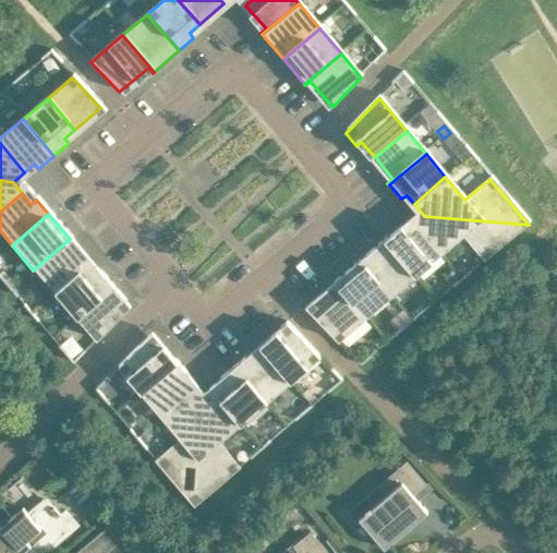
[(483,264),(529,225),(424,216),(416,223),(444,254),(461,239),(483,264)]
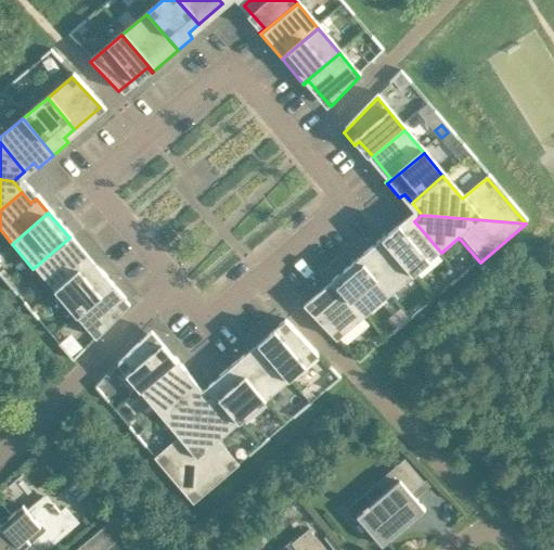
[(414,276),(441,253),(414,221),(388,244),(414,276)]
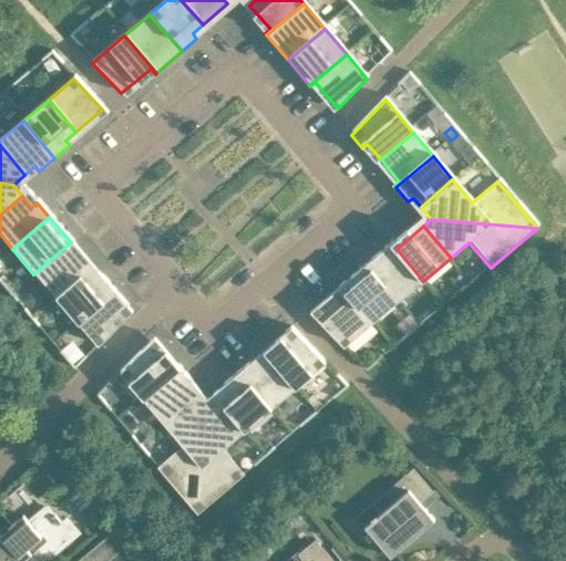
[(33,274),(55,300),(88,272),(67,249),(72,245),(71,242),(33,274)]
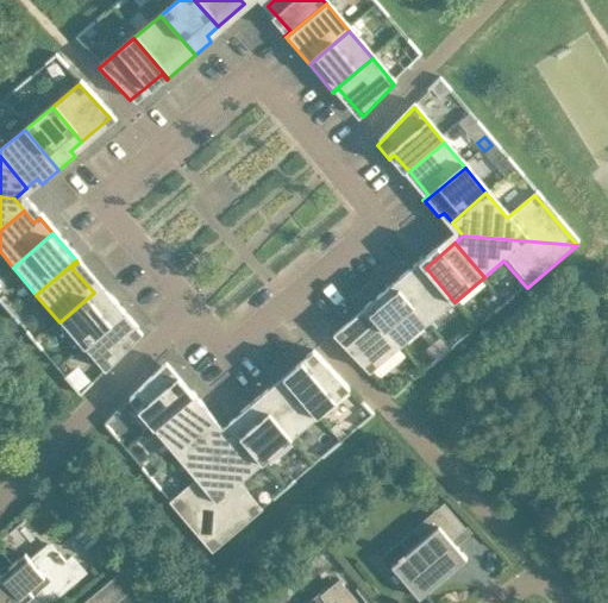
[(455,302),(426,268),(425,269),(420,263),(392,287),(426,327),(455,302)]
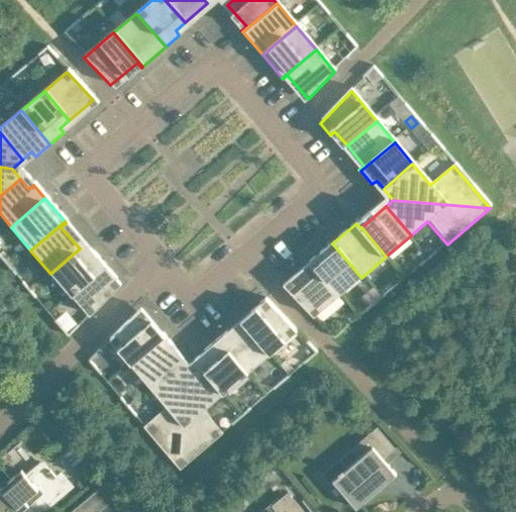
[(336,299),(362,278),(332,243),(308,265),(312,270),(336,299)]
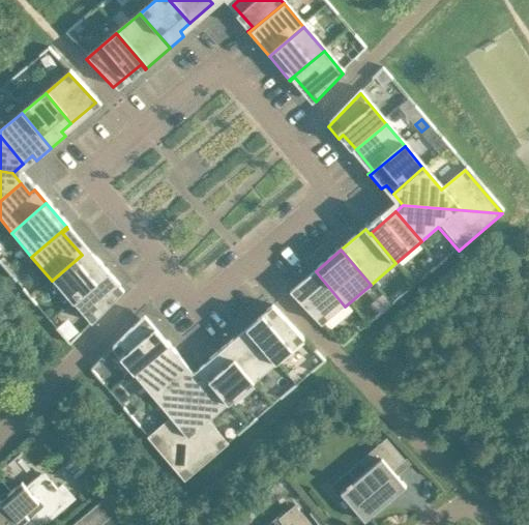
[(82,255),(52,281),(71,304),(107,274),(94,261),(90,264),(82,255)]
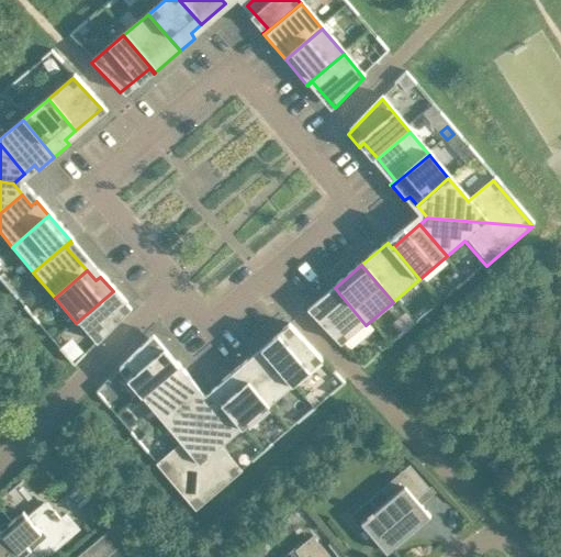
[(76,323),(96,346),(125,316),(121,311),(125,307),(113,291),(76,323)]
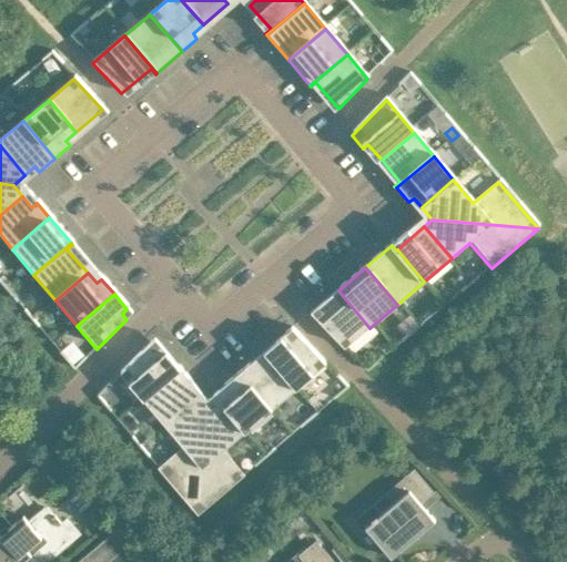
[(343,350),(370,328),(343,296),(314,320),(343,350)]
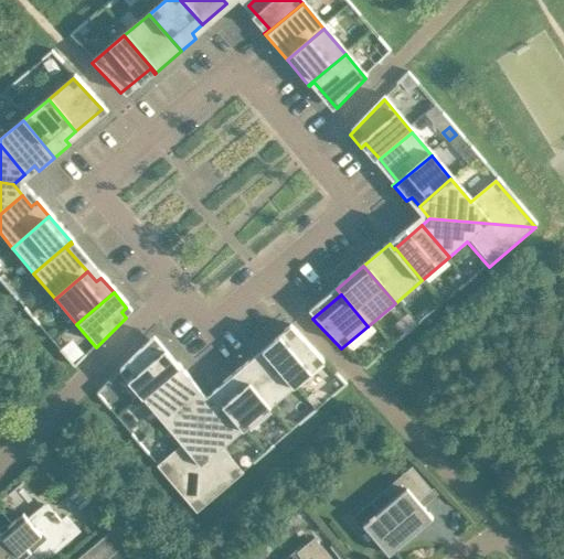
[(268,355),(295,387),(322,364),(289,329),(276,341),(280,345),(268,355)]
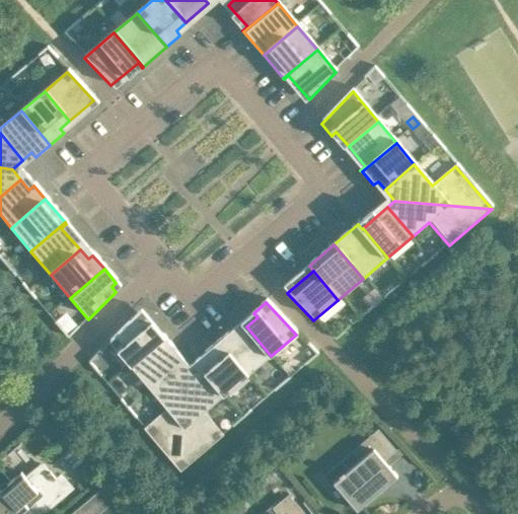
[(129,367),(163,339),(162,338),(157,342),(136,316),(109,344),(129,367)]
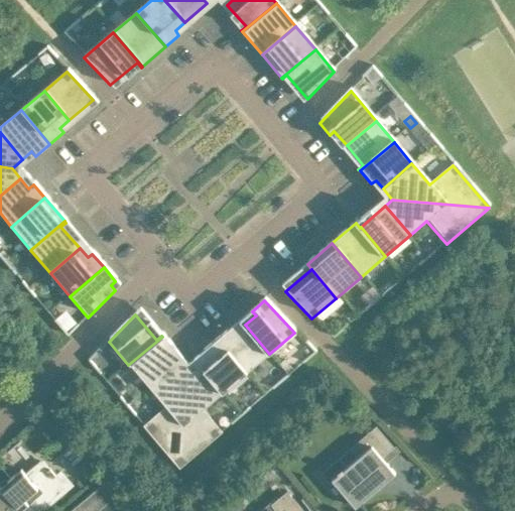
[(245,375),(269,354),(245,325),(234,334),(230,330),(217,342),(245,375)]
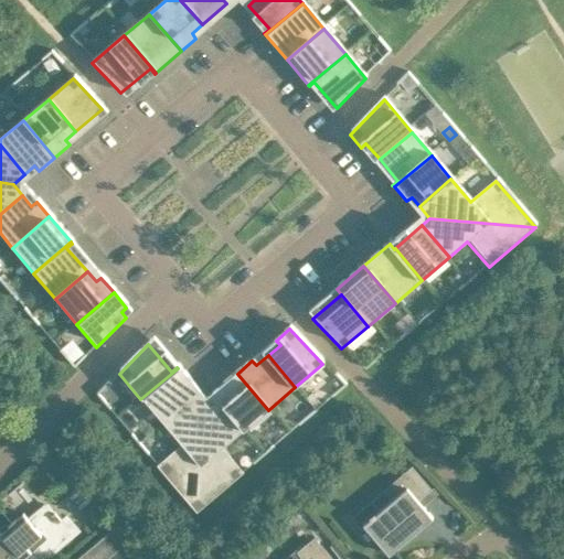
[(185,388),(191,384),(178,368),(140,399),(162,425),(194,398),(185,388)]
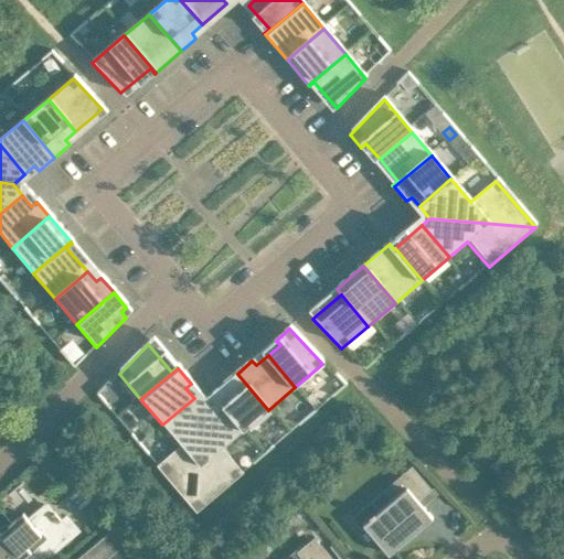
[(244,430),(268,410),(237,374),(222,386),(226,391),(217,398),(244,430)]
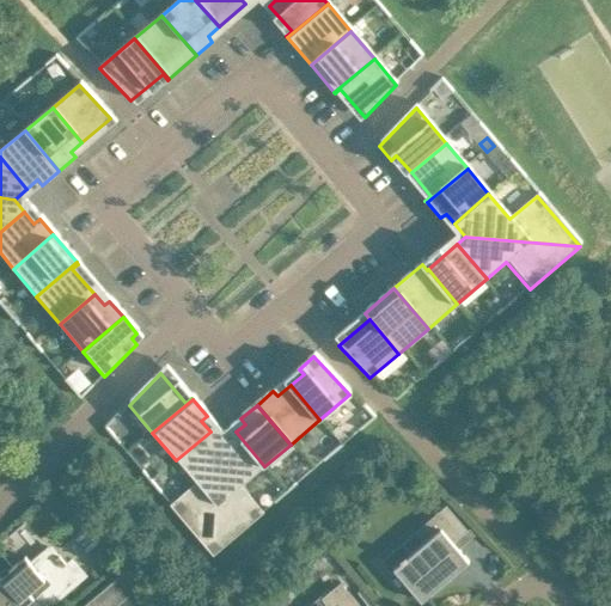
[(169,508),(212,558),(221,445),(211,432),(176,460),(196,485),(169,508)]
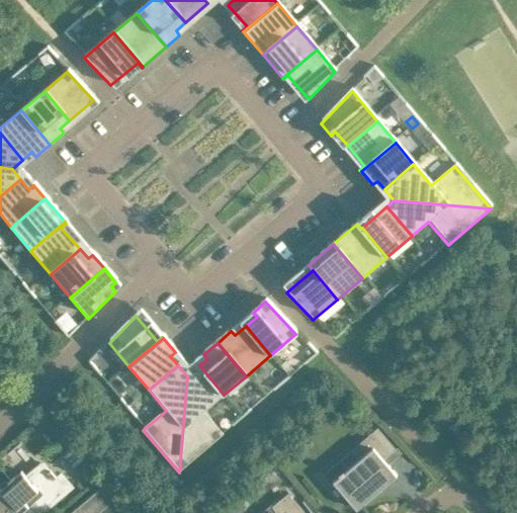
[(202,414),(224,395),(199,365),(187,376),(179,473),(222,436),(202,414)]
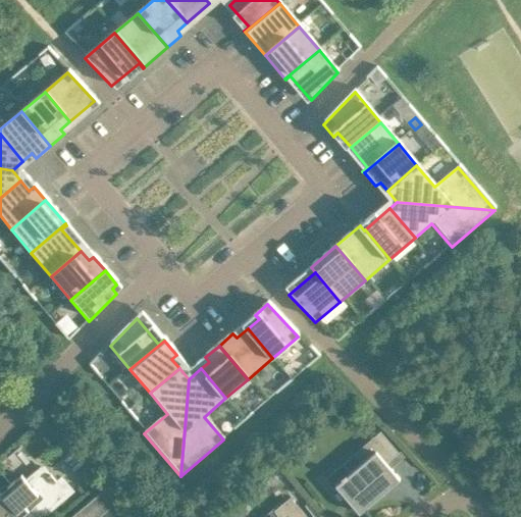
[(342,482),(334,489),(357,516),(359,516),(378,500),(376,497),(384,490),(386,493),(399,482),(385,467),(398,457),(379,434),(353,457),(361,466),(346,479),(345,477),(340,481),(342,482)]
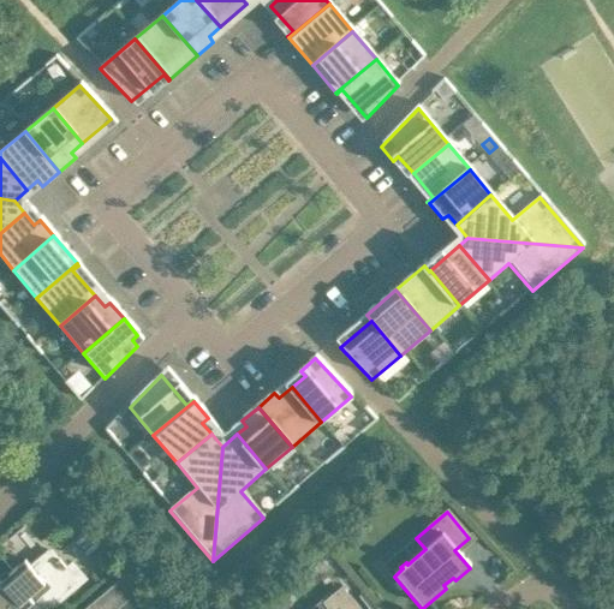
[(7,578),(10,580),(0,587),(0,608),(49,608),(77,586),(58,562),(54,565),(46,555),(29,568),(24,563),(7,578)]
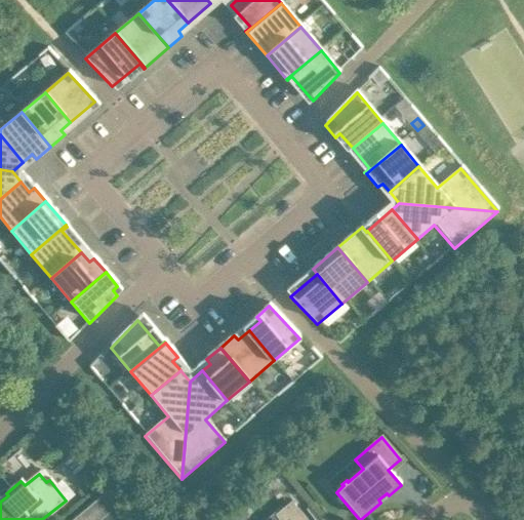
[(103,519),(119,507),(117,506),(115,508),(104,495),(74,519),(103,519)]
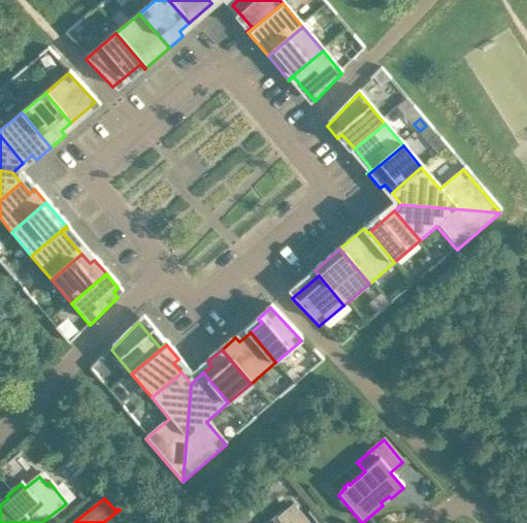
[(275,520),(277,522),(304,522),(292,508),(275,520)]
